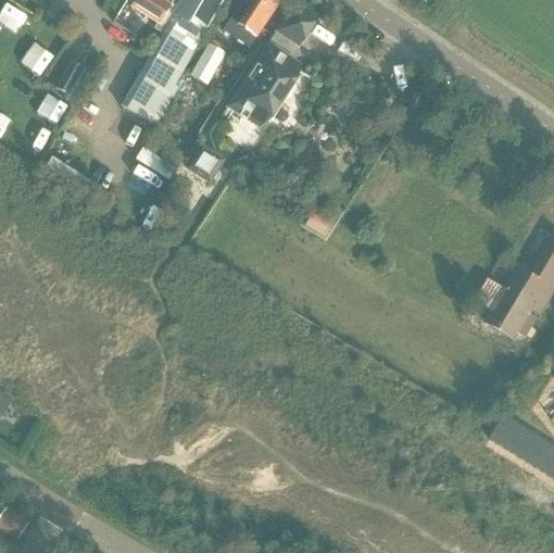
[(165,33),(123,107),(156,125),(178,87),(175,85),(223,0),(175,0),(172,4),(165,0),(136,0),(133,5),(160,23),(156,27),(165,33)]
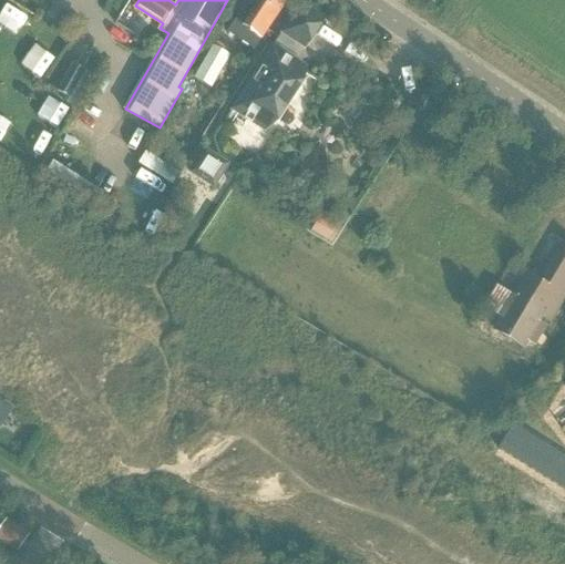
[(247,0),(240,11),(229,30),(255,48),(263,37),(286,0),(247,0)]
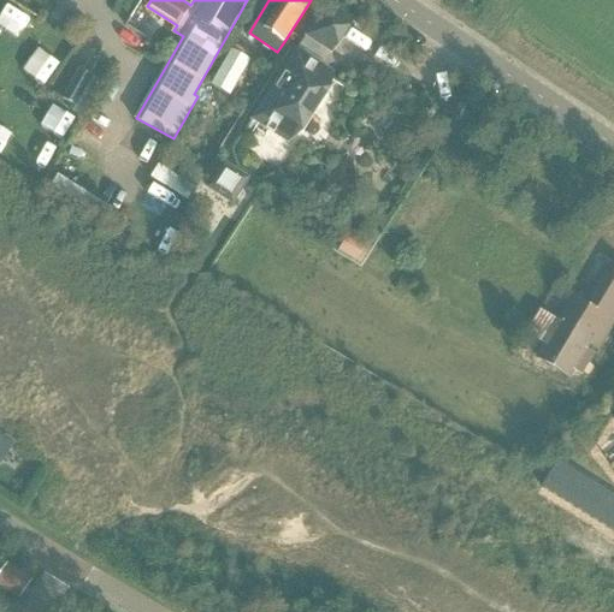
[(328,1),(306,35),(301,42),(325,58),(330,51),(331,51),(353,18),(328,1)]
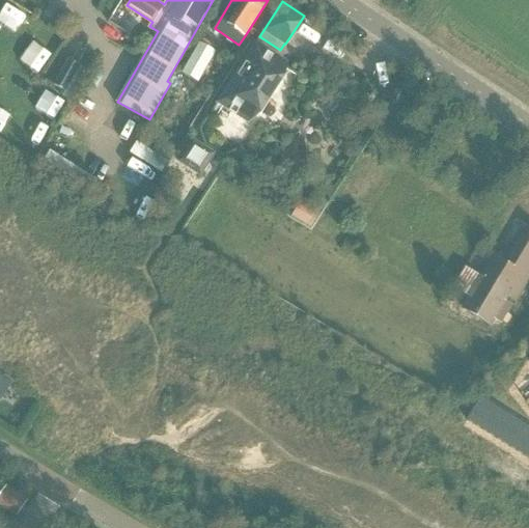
[(277,55),(280,50),(259,36),(218,101),(249,120),(287,61),(277,55)]
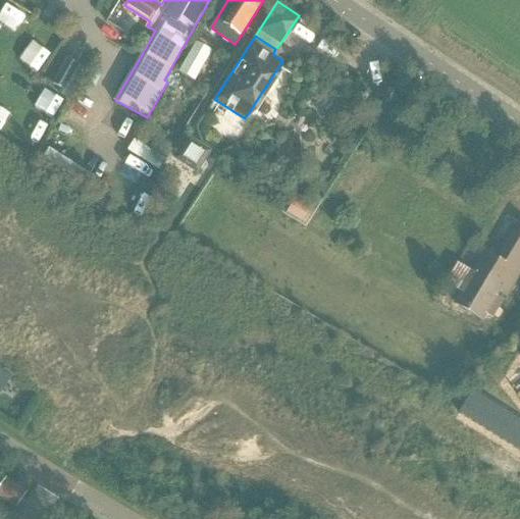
[(197,42),(180,70),(195,79),(211,50),(197,42)]
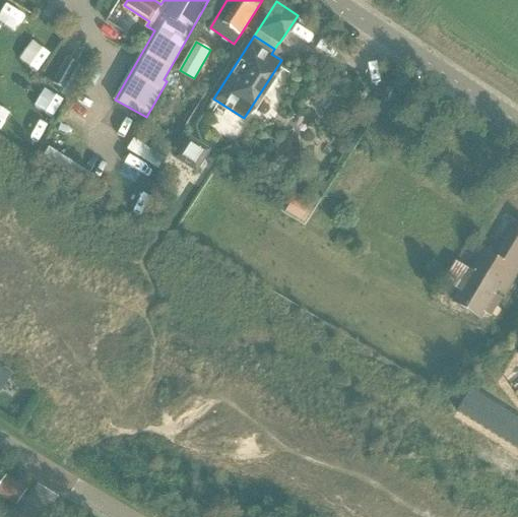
[(189,133),(175,156),(197,172),(212,148),(189,133)]
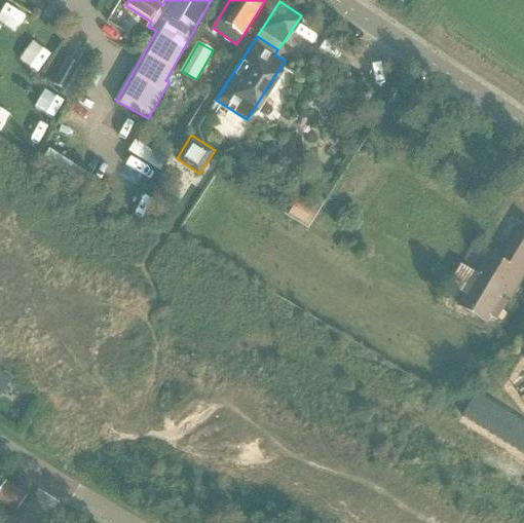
[(299,197),(290,212),(308,223),(319,209),(299,197)]
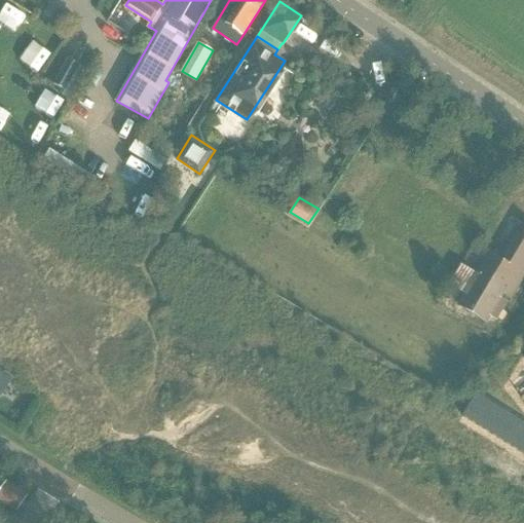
[(462,264),(450,283),(464,292),(457,303),(488,323),(492,315),(497,319),(508,301),(500,297),(508,285),(515,289),(523,272),(523,226),(494,276),(481,268),(479,273),(462,264)]
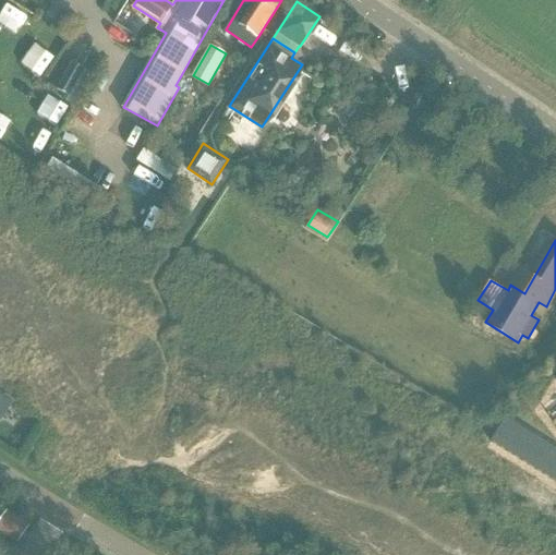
[(0,391),(0,419),(12,399),(0,391)]
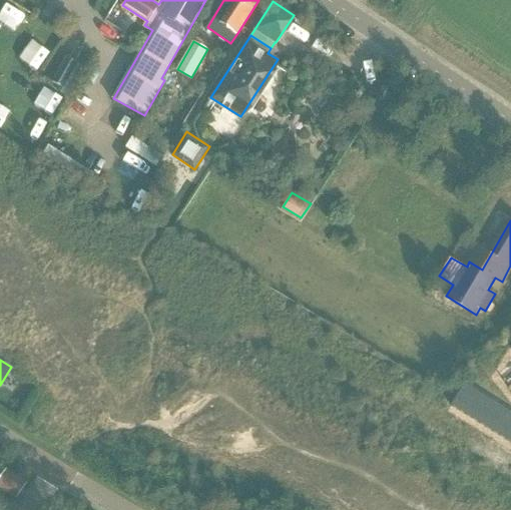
[(465,382),(459,393),(466,397),(472,387),(465,382)]
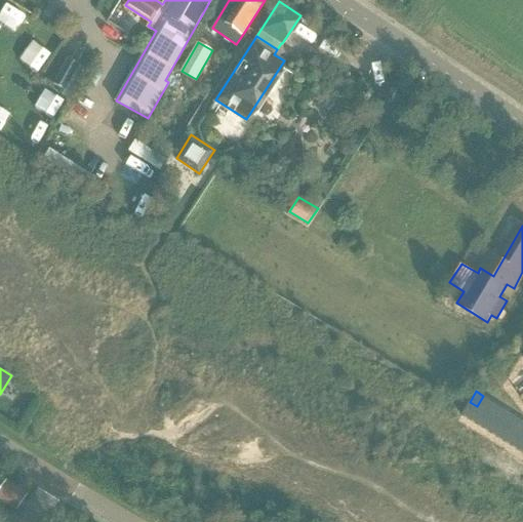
[(483,396),(477,406),(483,410),(489,400),(483,396)]
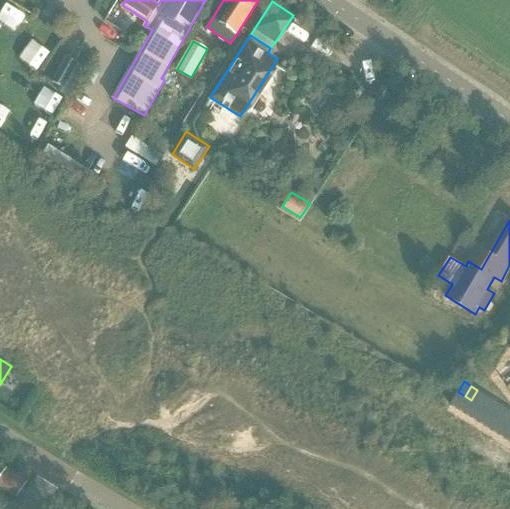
[(477,390),(471,400),(478,405),(484,394),(477,390)]
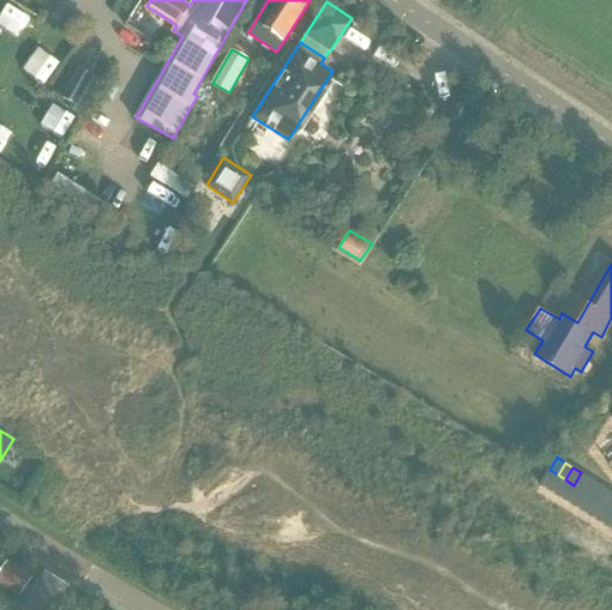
[(550,470),(543,482),(550,488),(558,475),(550,470)]
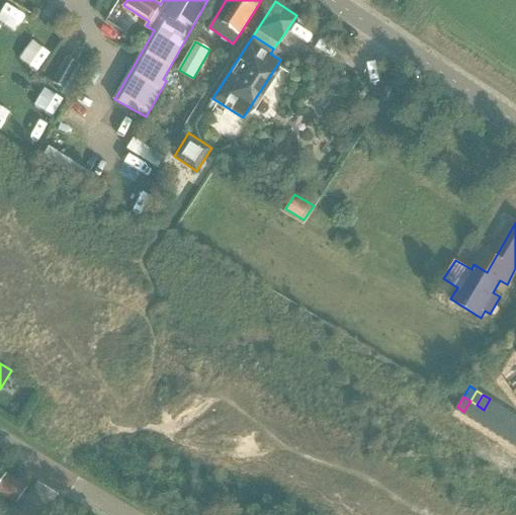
[(490,399),(484,410),(491,414),(497,403),(490,399)]
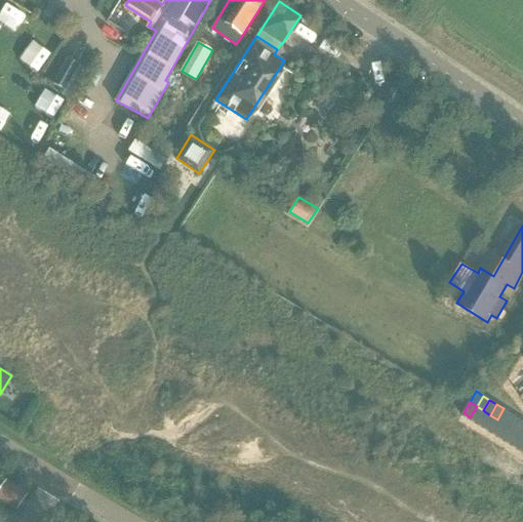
[(477,406),(470,417),(477,422),(483,410),(477,406)]
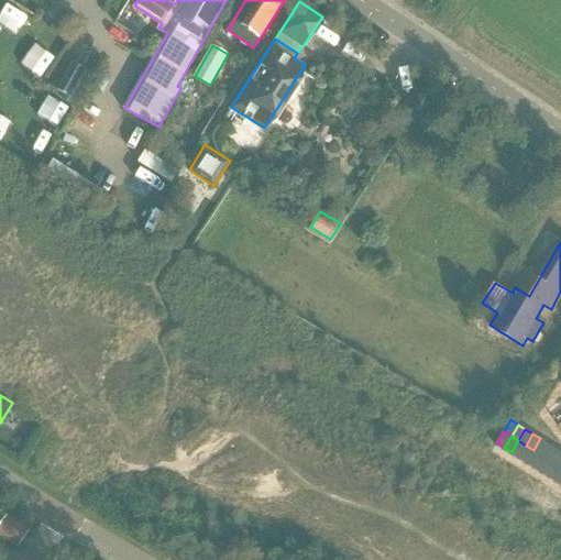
[(540,438),(534,450),(541,454),(548,443),(540,438)]
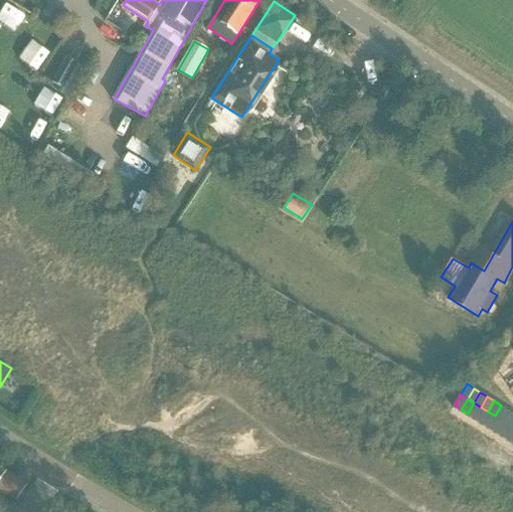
[(474,402),(468,413),(475,417),(481,407),(474,402)]
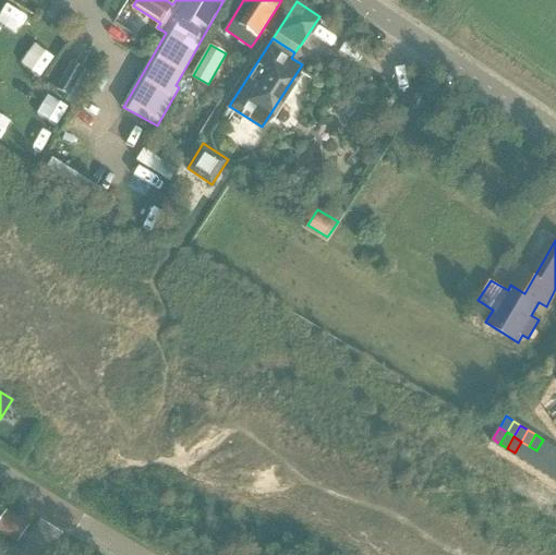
[(543,439),(536,450),(543,455),(551,444),(543,439)]
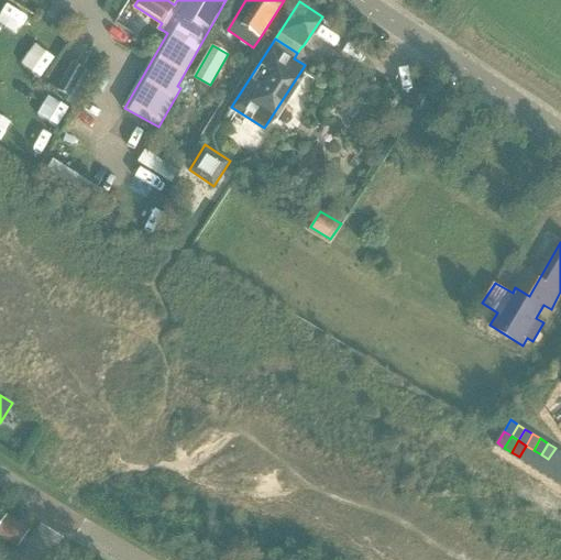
[(526,446),(519,457),(527,461),(534,450),(526,446)]
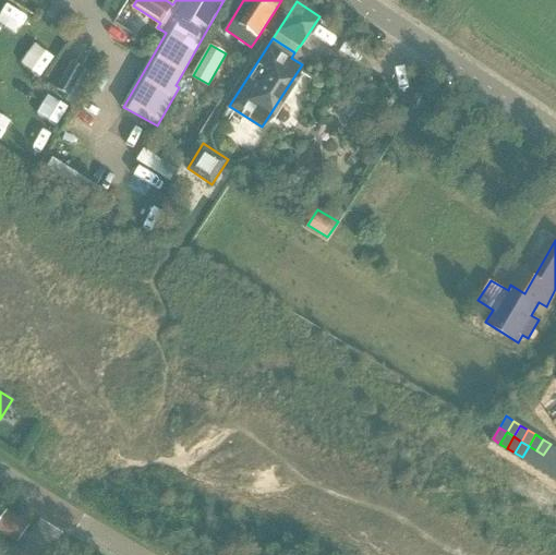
[(551,444),(543,455),(551,460),(555,453),(555,447),(551,444)]
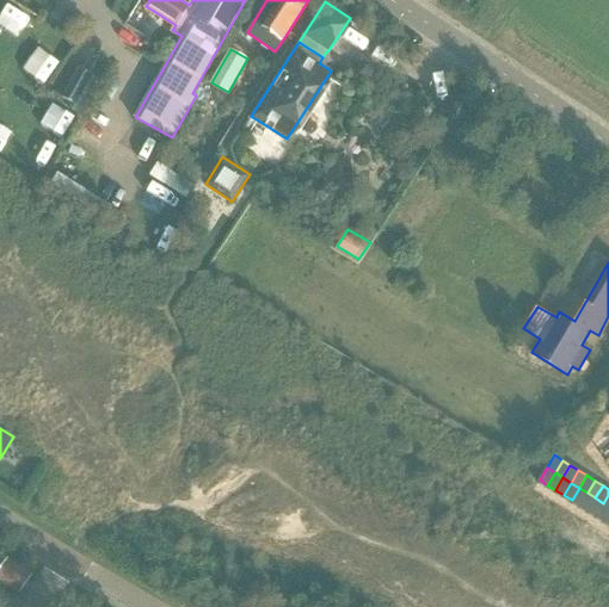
[(579,488),(572,500),(580,506),(588,493),(579,488)]
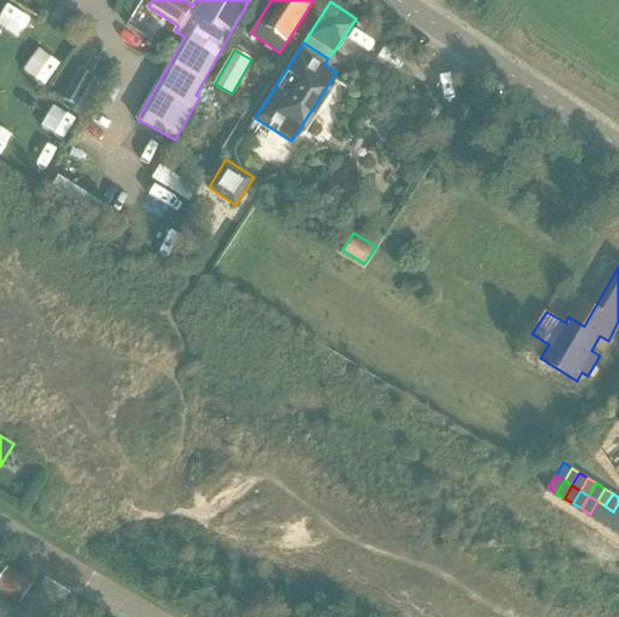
[(597,501),(590,514),(597,519),(605,506),(597,501)]
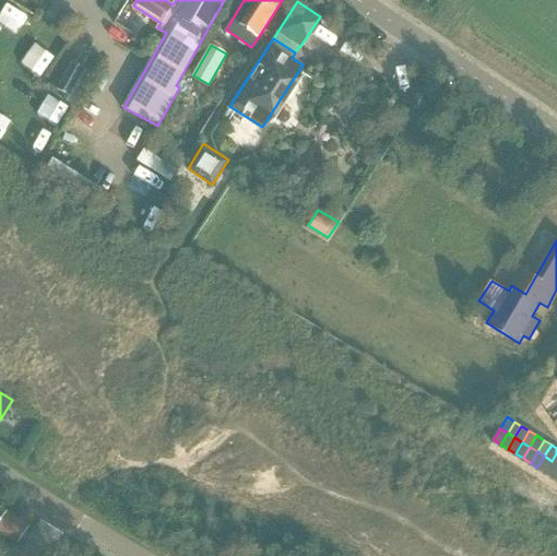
[(544,456),(537,468),(545,472),(552,461),(544,456)]
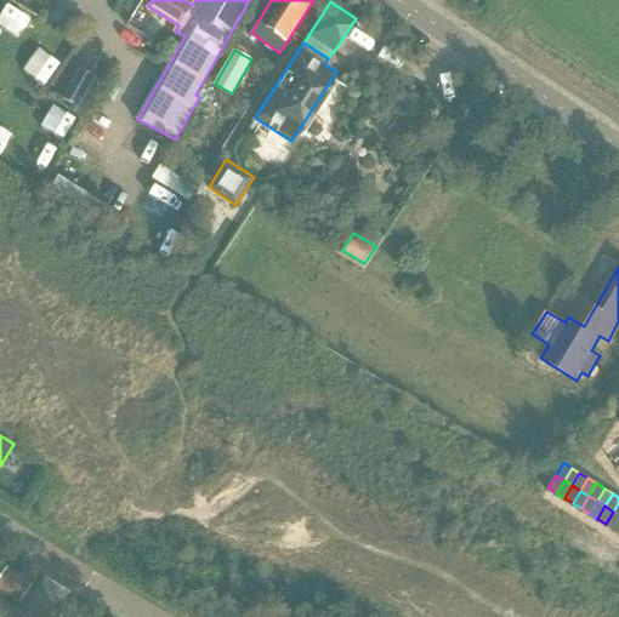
[(618,514),(613,512),(606,524),(614,529),(618,521),(618,514)]
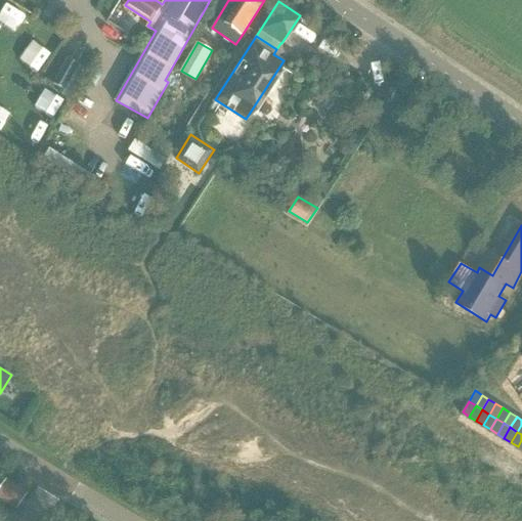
[(3,476),(0,480),(0,493),(17,506),(27,492),(3,476)]
